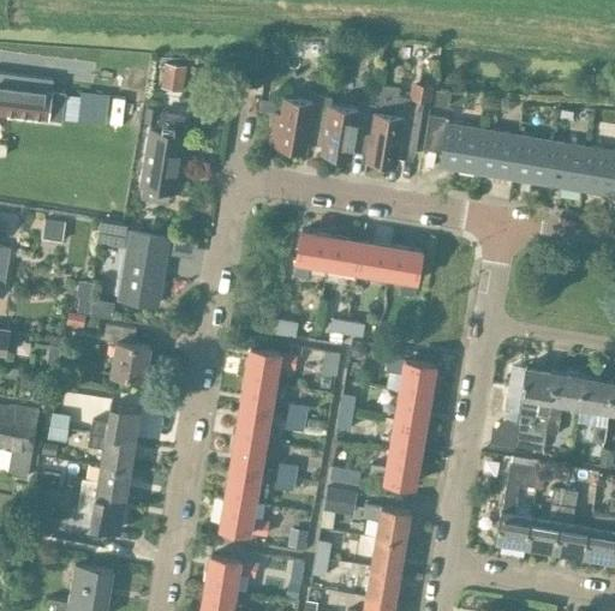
[(368,45),(364,59),(378,61),(381,48),(368,45)]
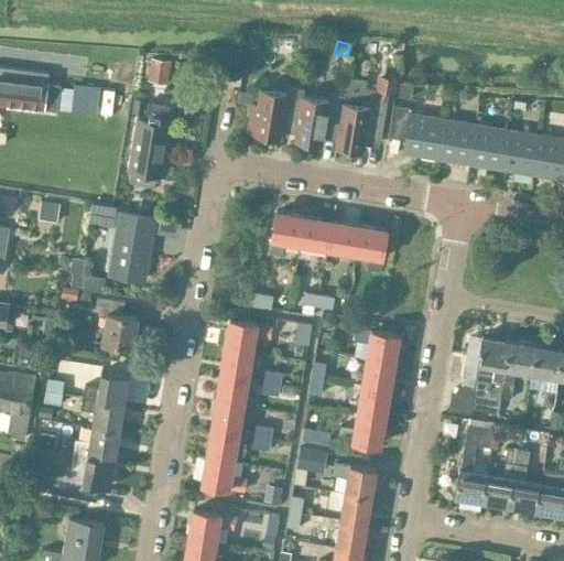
[(167,86),(171,62),(151,60),(148,83),(167,86)]
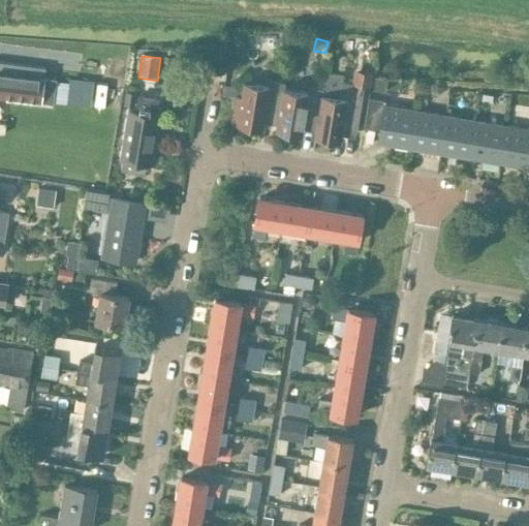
[(0,98),(52,105),(55,81),(44,80),(47,68),(0,63),(0,98)]
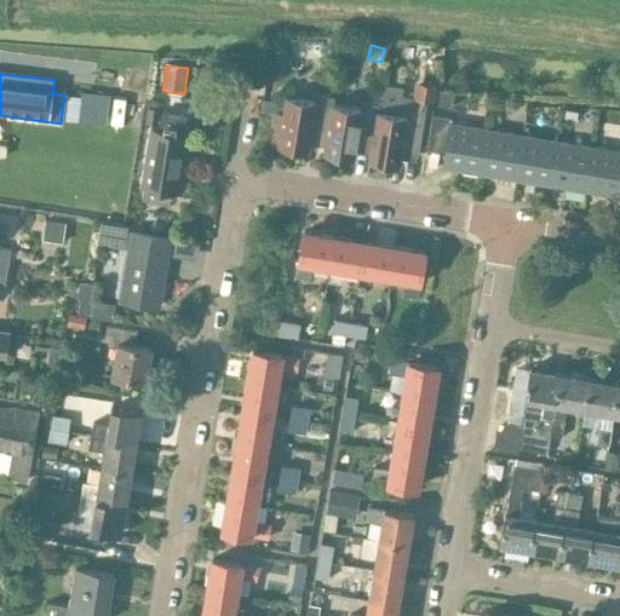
[(413,93),(412,102),(426,104),(430,86),(414,84),(413,93)]
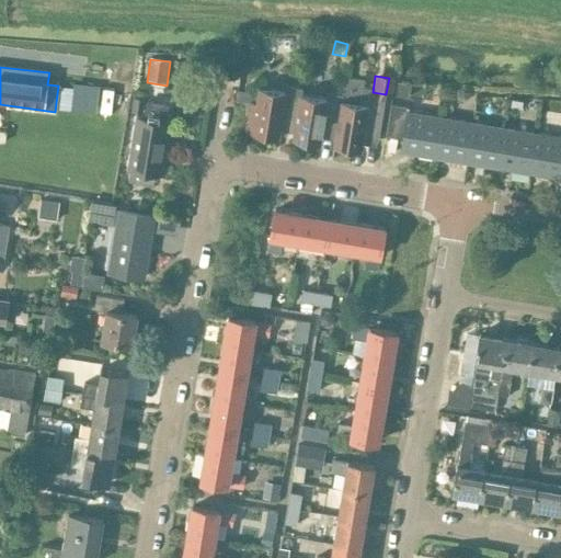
[(299,98),(300,99),(301,92),(285,89),(284,95),(259,91),(255,106),(249,105),(244,133),(253,135),(260,145),(271,137),(278,139),(279,132),(293,134),(299,98)]
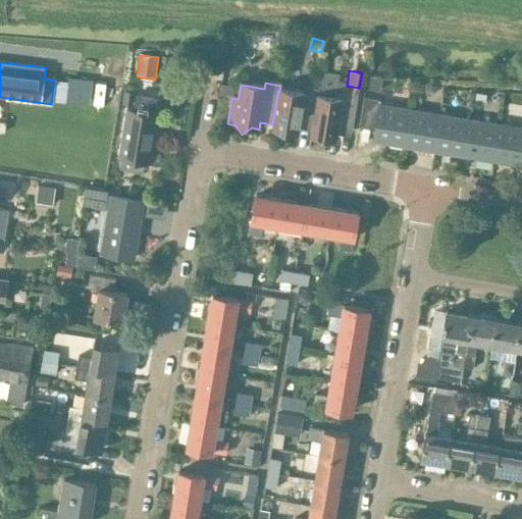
[(317,97),(312,127),(310,138),(312,138),(318,147),(328,141),(335,142),(336,132),(351,134),(359,88),(347,86),(336,84),(333,100),(318,98),(317,97)]
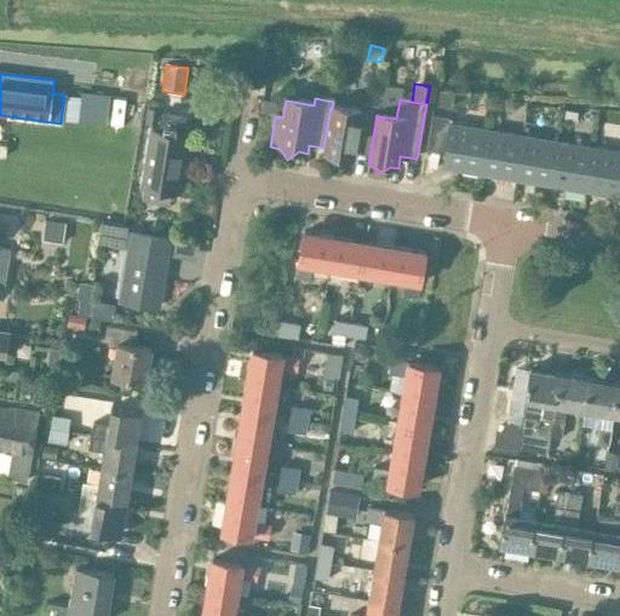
[(262,102),(259,114),(271,116),(273,103),(262,102)]
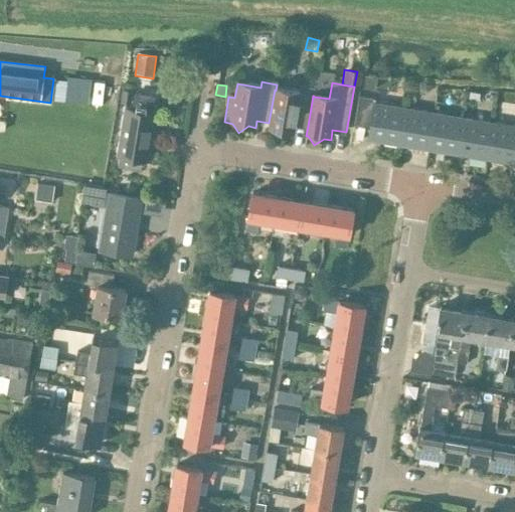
[(313,96),(314,97),(315,91),(300,88),(299,94),(276,91),(275,90),(269,123),(268,129),(270,130),(277,139),(286,133),(293,134),(295,124),(308,126),(313,96)]
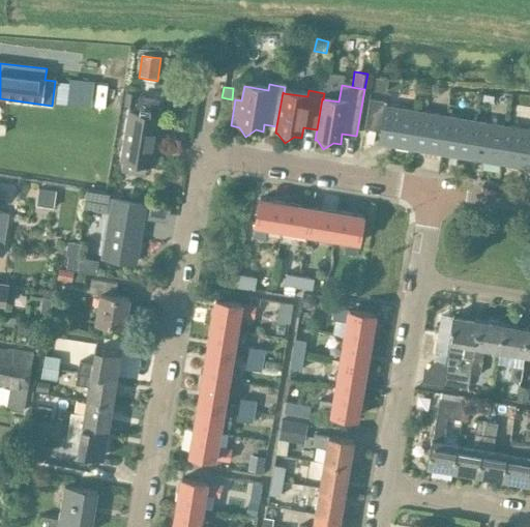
[(125,94),(124,108),(135,109),(137,95),(125,94)]
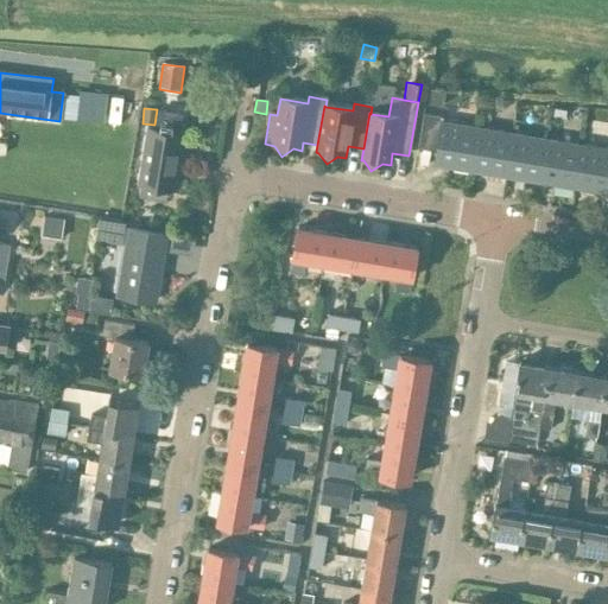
[(147,131),(138,186),(140,186),(138,198),(164,203),(165,191),(172,192),(182,137),(178,135),(182,114),(157,109),(154,125),(153,132),(147,131)]
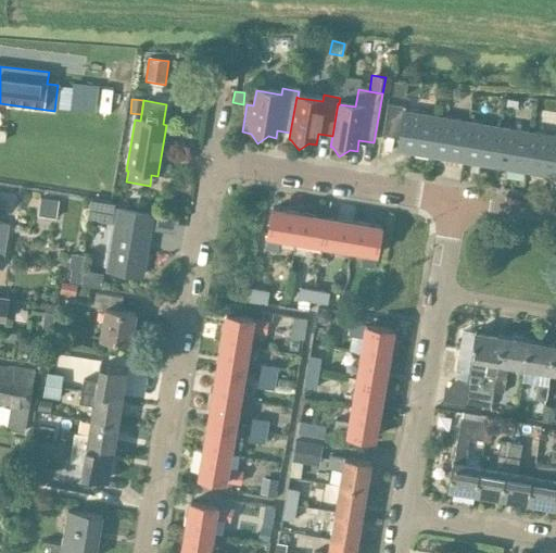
[(506,100),(505,109),(517,110),(518,102),(506,100)]
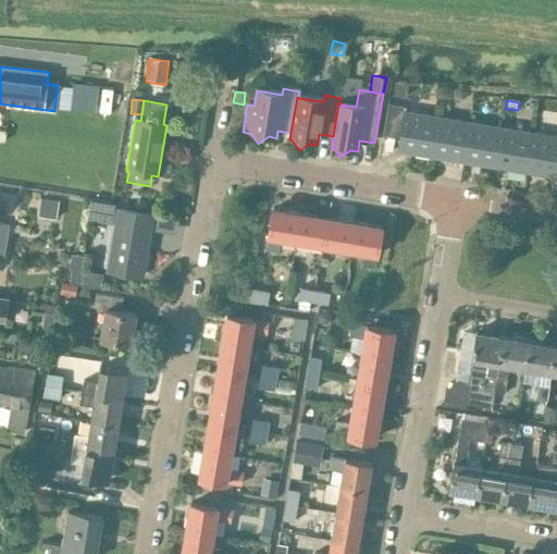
[(430,157),(437,119),(404,113),(405,108),(387,105),(382,136),(399,138),(397,151),(430,157)]
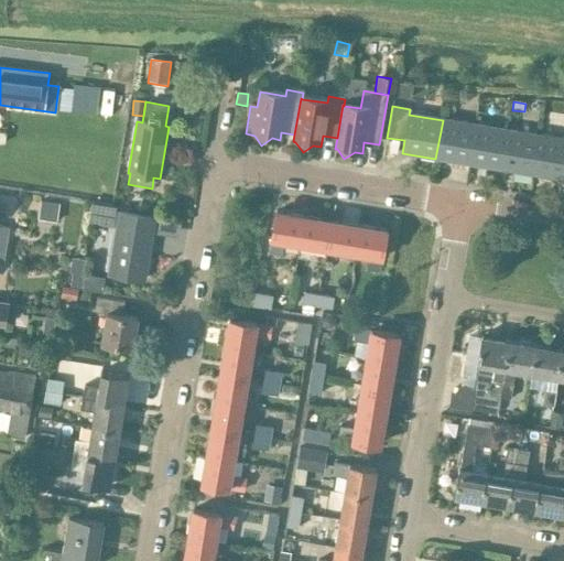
[(468,164),(475,126),(443,120),(435,159),(468,164)]
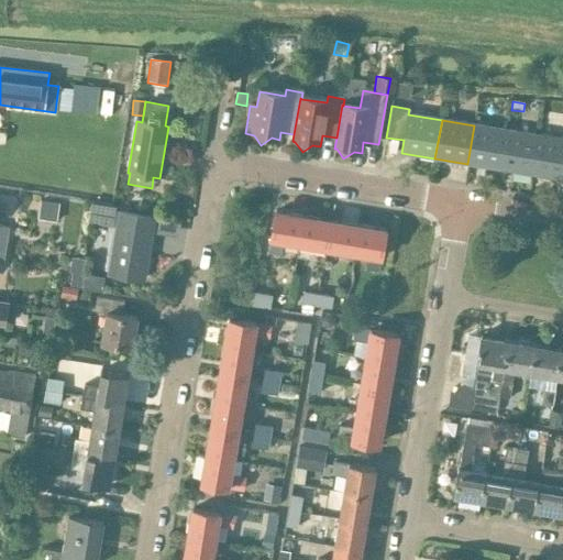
[(500,169),(506,131),(474,125),(467,164),(500,169)]
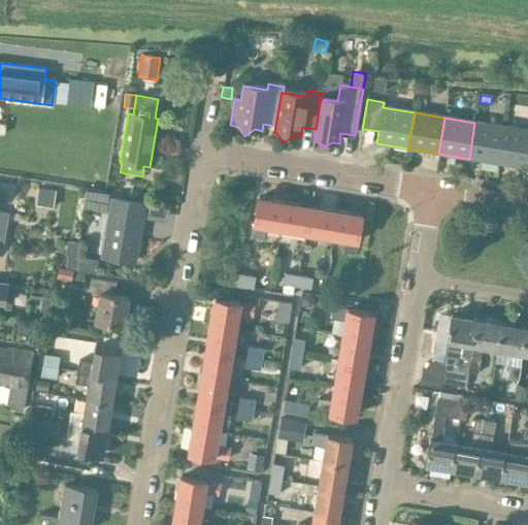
[(499,164),(505,128),(474,123),(469,159),(499,164)]
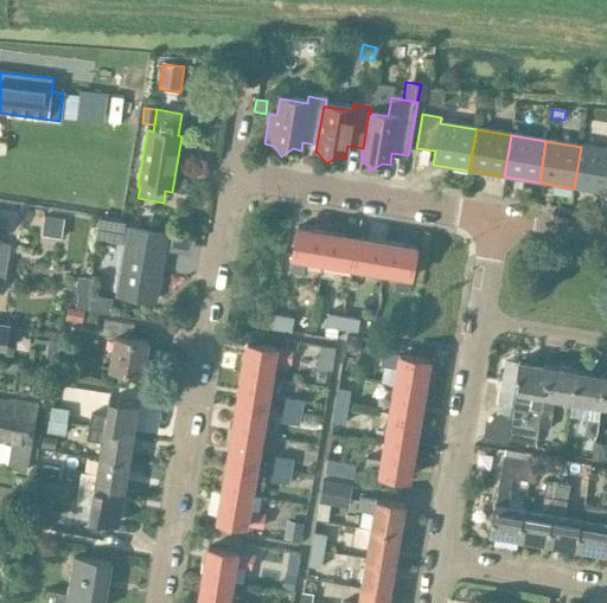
[(606,151),(581,147),(574,188),(606,193),(606,151)]
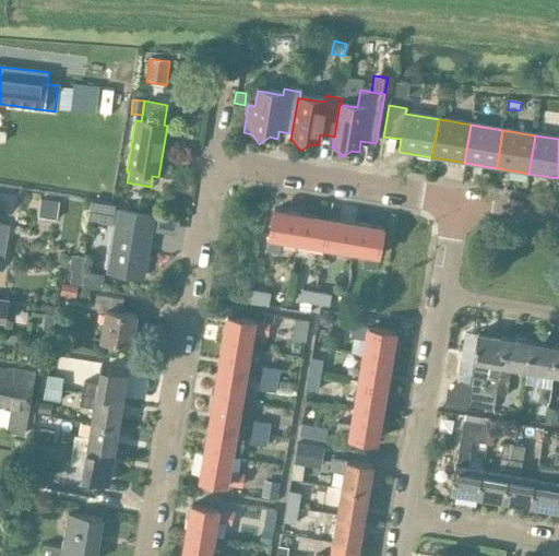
[(40,200),(38,219),(57,221),(59,203),(40,200)]
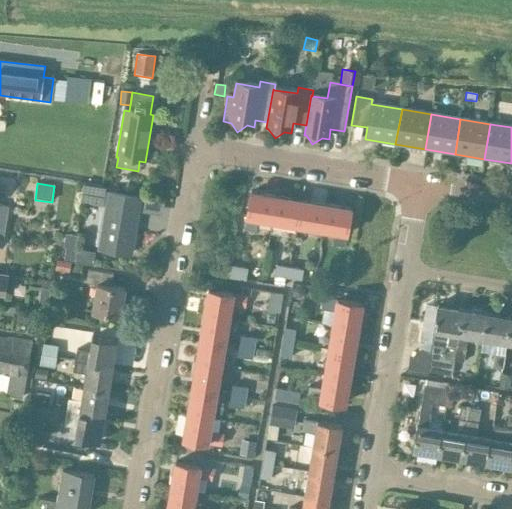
[(83,185),(80,203),(103,206),(105,188),(83,185)]
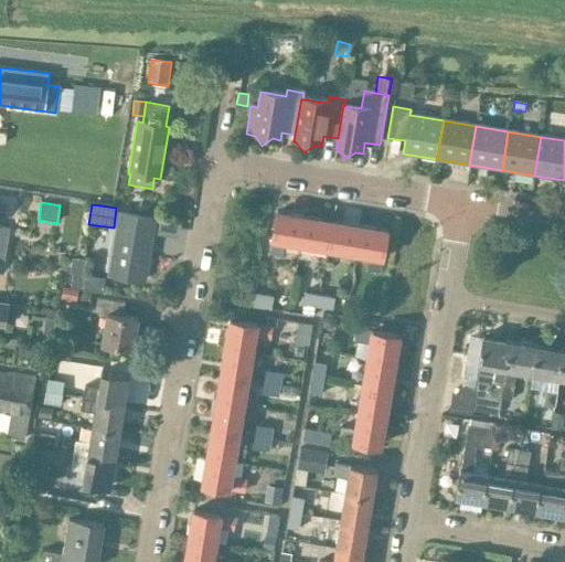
[(300,245),(305,219),(276,213),(272,240),(273,241),(270,255),(281,257),(285,243),(300,245)]
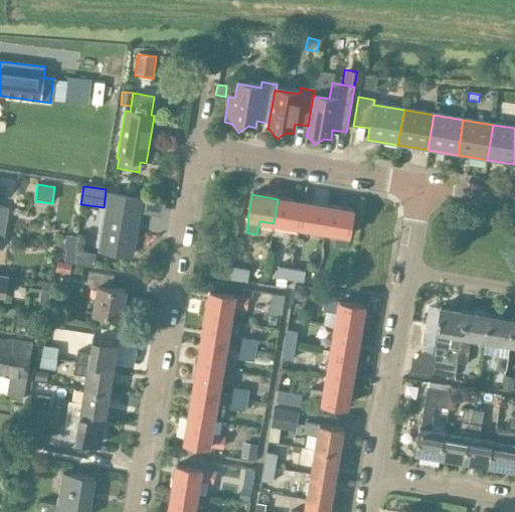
[(131,258),(138,213),(140,201),(109,196),(99,252),(131,258)]
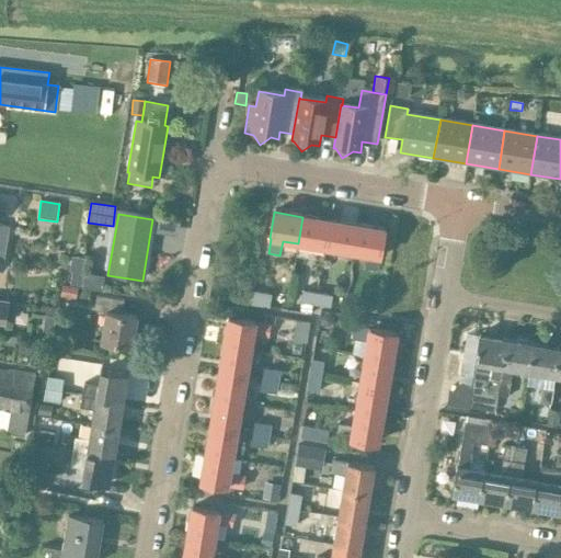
[(325,248),(330,221),(302,217),(298,243),(325,248)]
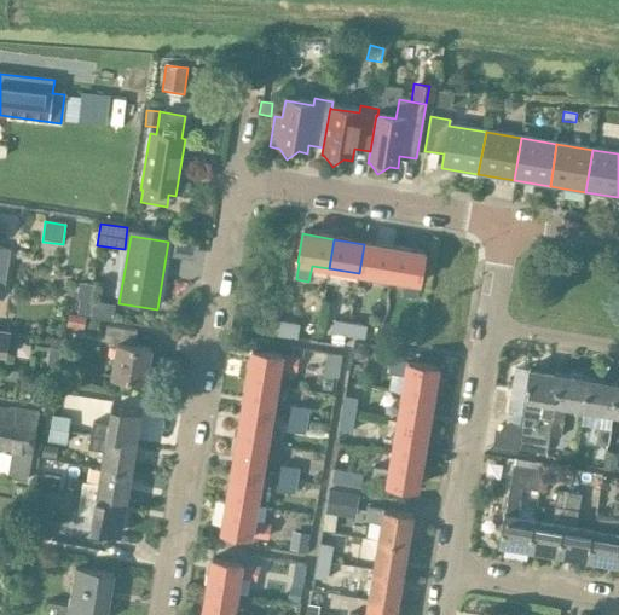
[(389,278),(394,249),(364,244),(359,273),(389,278)]
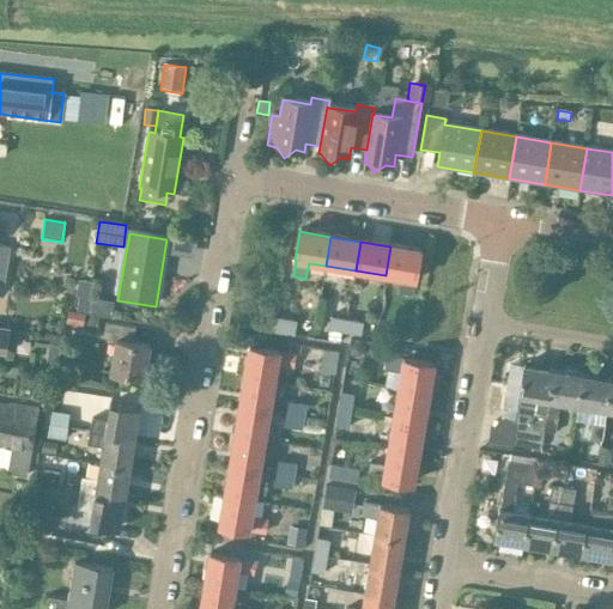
[(390,247),(386,275),(401,279),(399,294),(399,296),(398,304),(411,306),(416,281),(414,280),(419,253),(390,247)]
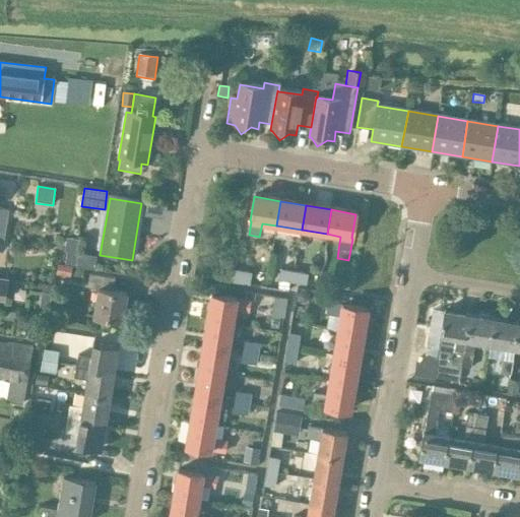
[(65,263),(64,266),(75,267),(75,264),(77,253),(66,252),(65,263)]
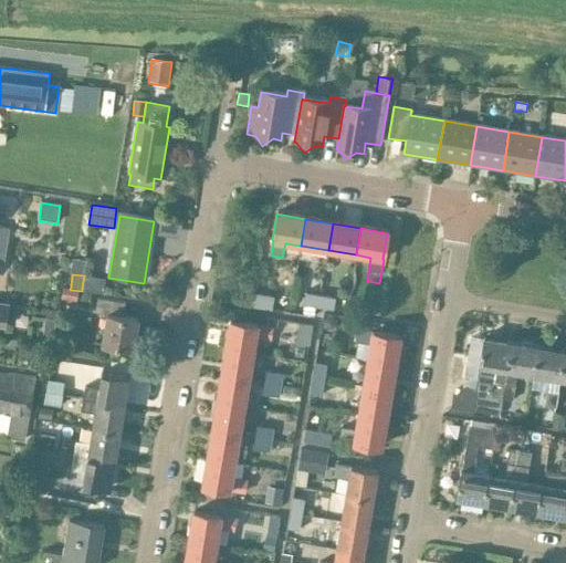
[(82,288),(82,291),(103,294),(105,279),(84,275),(82,288)]
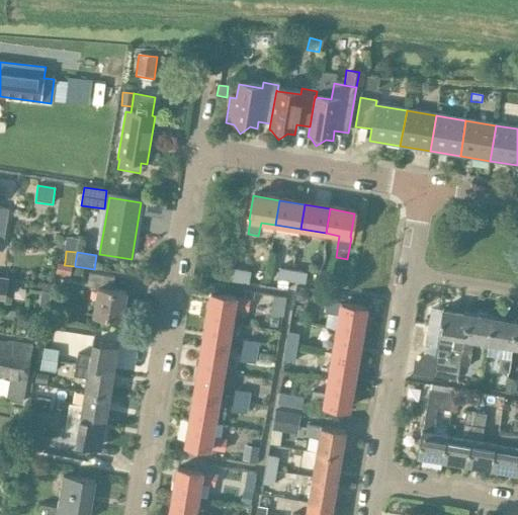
[(57,264),(56,275),(69,277),(71,267),(57,264)]
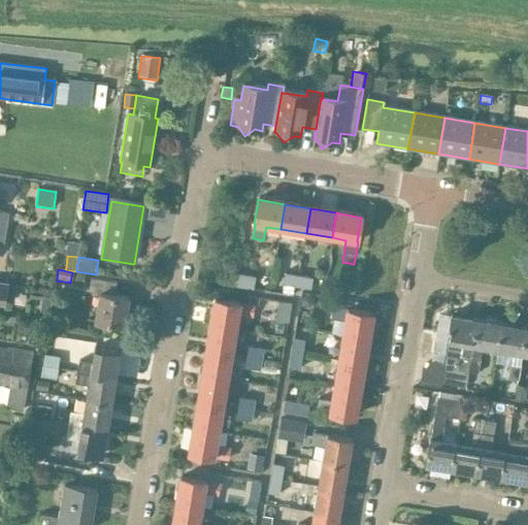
[(297,288),(298,276),(284,273),(282,286),(297,288)]
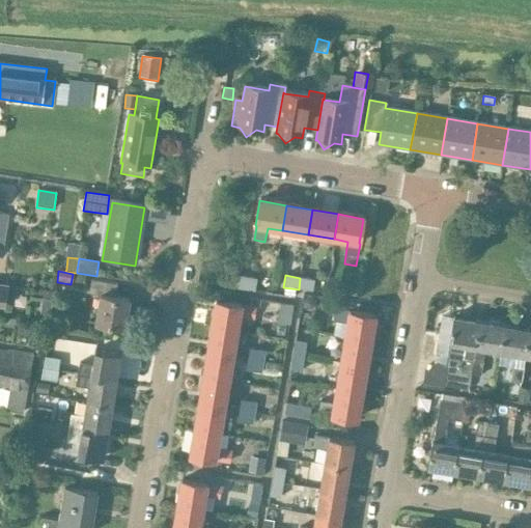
[(238,289),(254,293),(254,292),(256,279),(240,277),(238,289)]
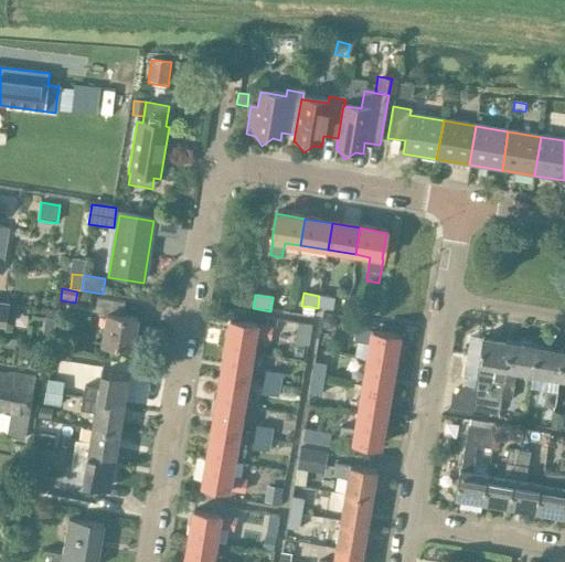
[(319,296),(318,308),(333,311),(336,298),(319,296)]
